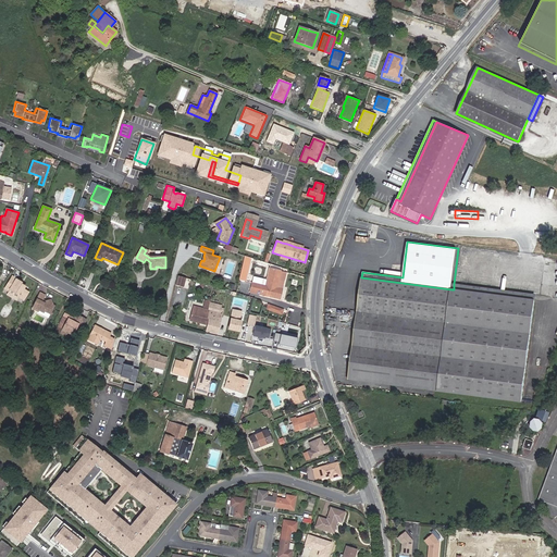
[(251,257),(245,256),(239,280),(245,281),(251,257)]
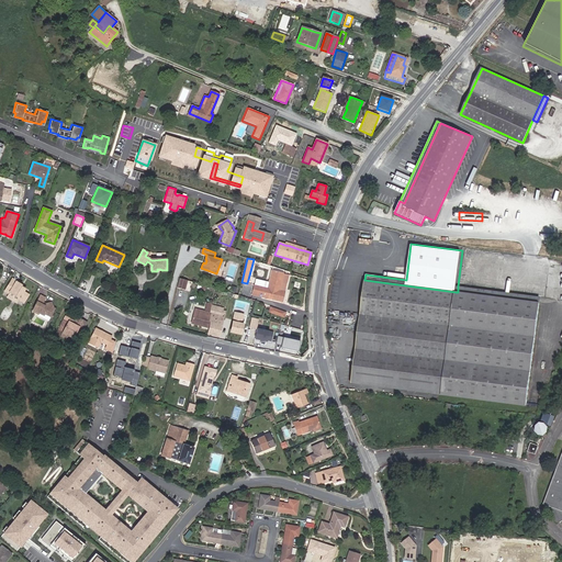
[(282,273),(271,271),(268,289),(255,285),(253,294),(281,301),(284,292),(279,291),(282,273)]
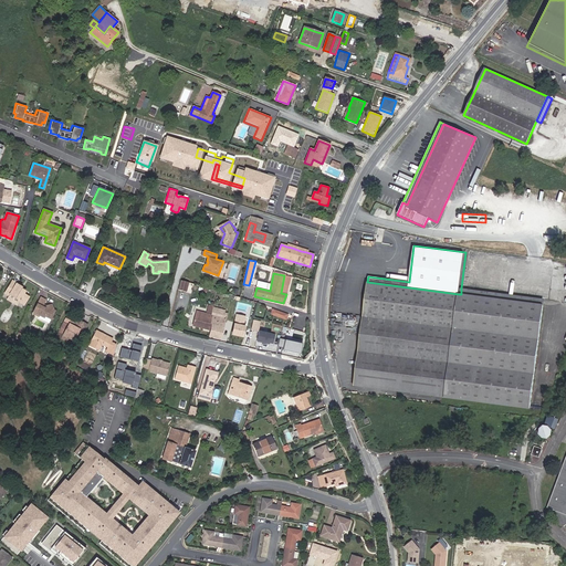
[(187,291),(189,282),(180,280),(178,290),(187,291)]
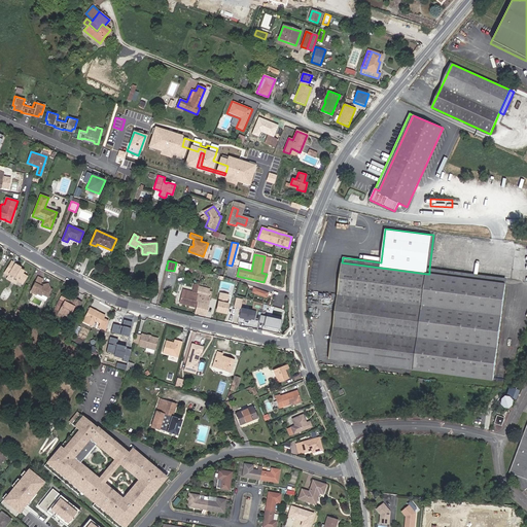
[(329,360),(415,371),(427,274),(342,262),(329,360)]
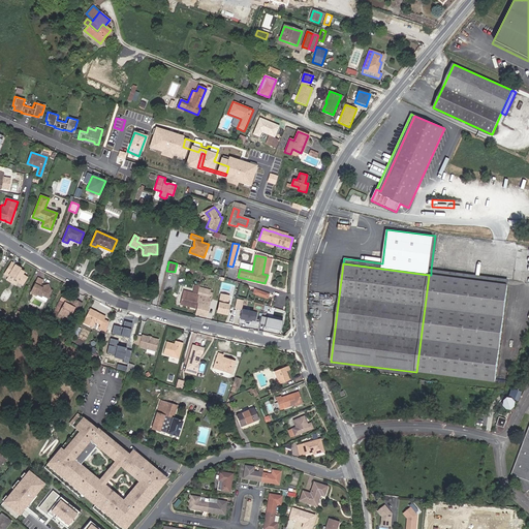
[(11,267),(8,265),(3,275),(12,280),(13,278),(17,281),(18,283),(21,285),(26,278),(21,275),(22,273),(19,271),(19,272),(17,271),(18,269),(14,267),(12,266),(11,267)]
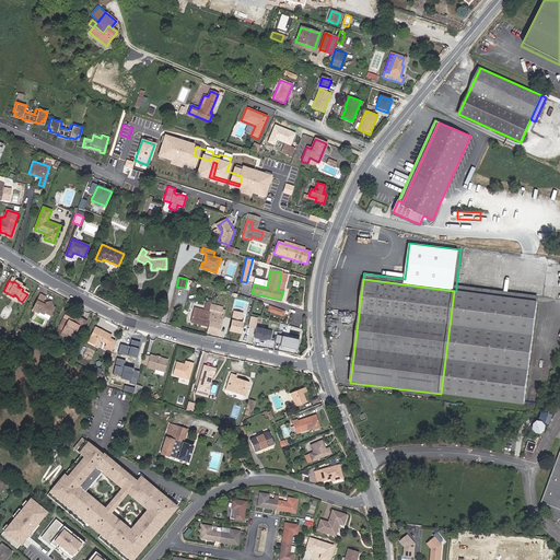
[(538,295),(461,286),(459,292),(537,302),(538,295)]
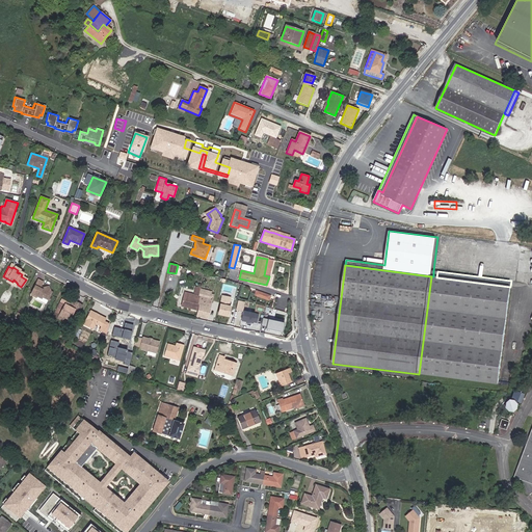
[(419,374),(423,375),(436,277),(433,276),(431,276),(419,374)]
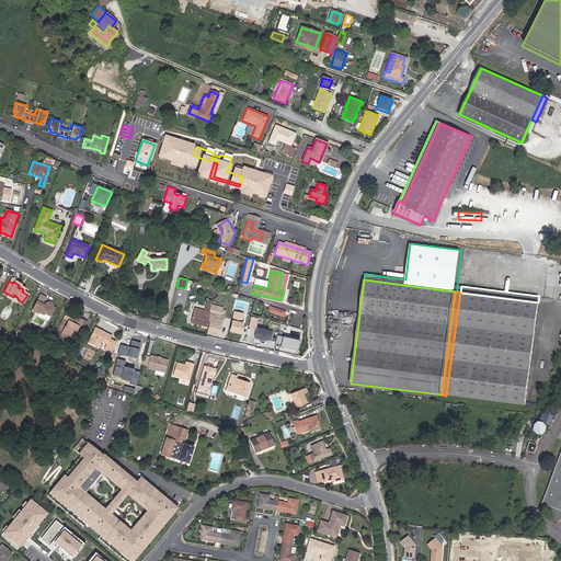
[(525,405),(538,302),(460,293),(446,396),(525,405)]
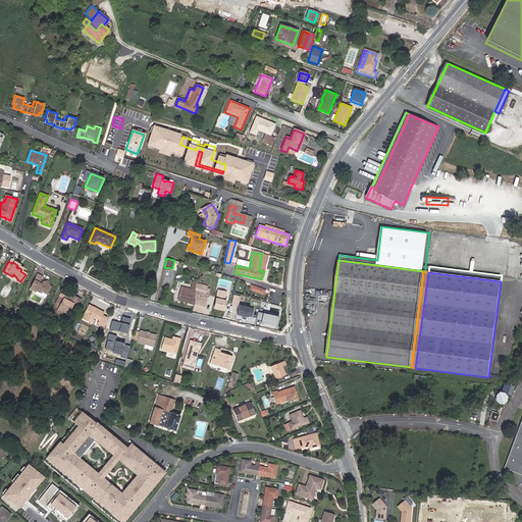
[(39,282),(41,277),(37,275),(29,290),(35,293),(35,292),(40,295),(40,293),(46,296),(50,288),(49,286),(42,282),(41,283),(39,282)]
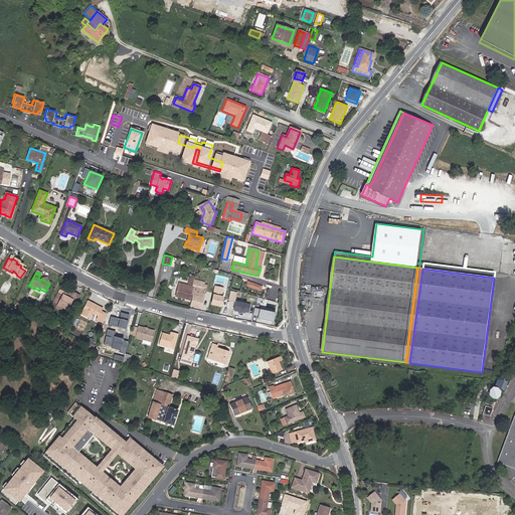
[(184,301),(190,303),(192,295),(190,295),(192,287),(191,286),(193,282),(194,279),(187,278),(189,272),(185,272),(183,280),(188,281),(187,285),(178,283),(175,296),(184,298),(184,301)]
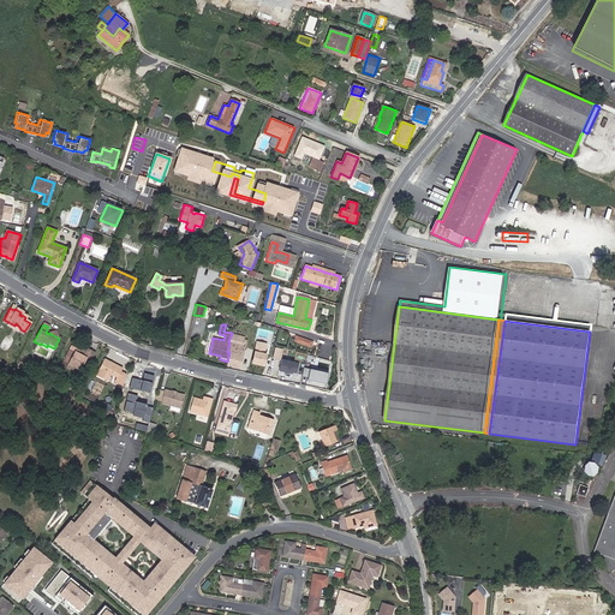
[(296,334),(293,341),(311,347),(314,341),(296,334)]
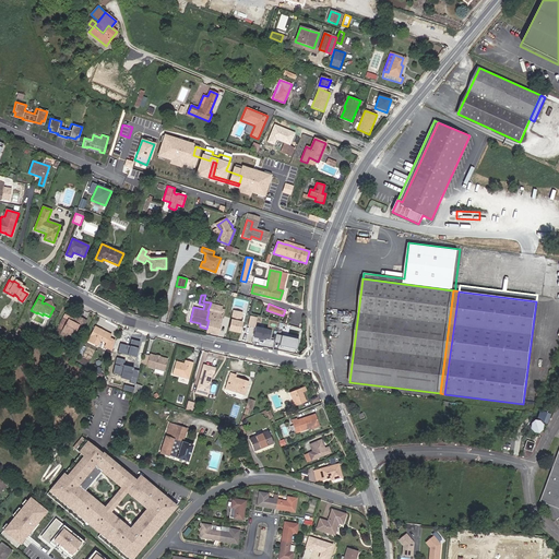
[(206,329),(206,331),(217,334),(223,309),(221,309),(210,306),(207,310),(209,311),(206,320),(209,320),(206,329)]
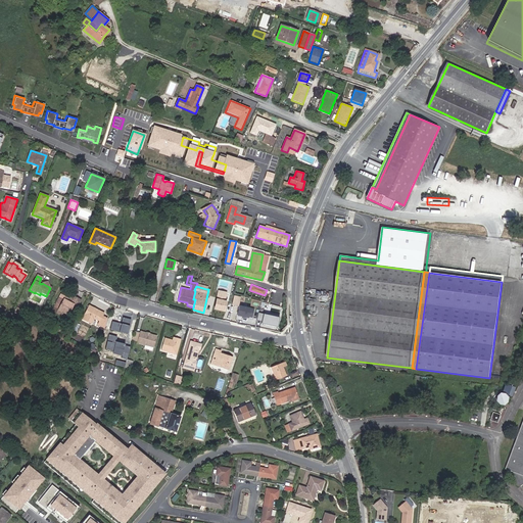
[(223,311),(227,292),(218,290),(217,298),(215,298),(212,308),(223,311)]
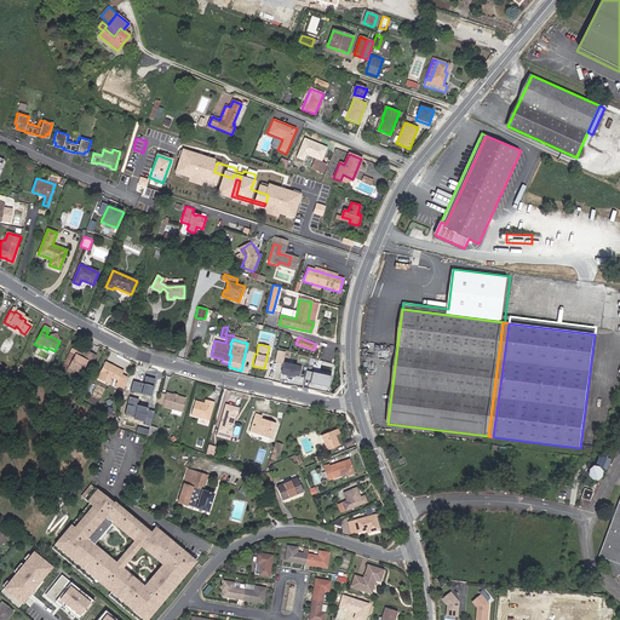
[(277,349),(275,360),(282,361),(285,351),(277,349)]
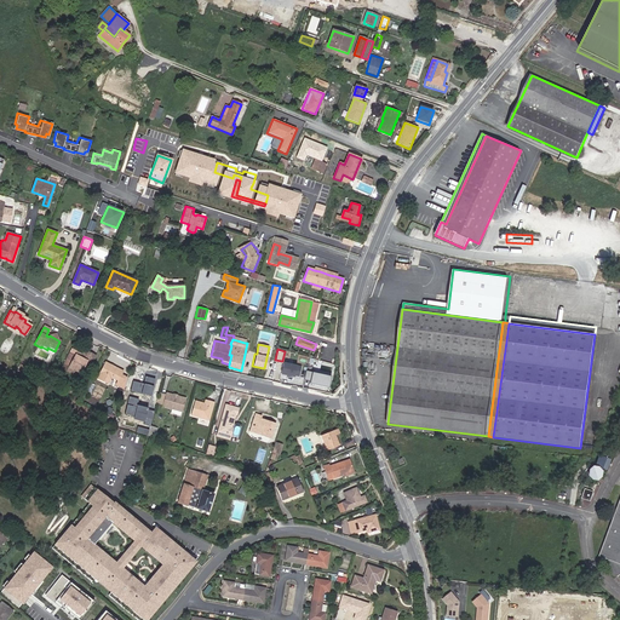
[(72,369),(78,373),(81,367),(85,368),(92,356),(82,350),(80,356),(79,359),(72,355),(73,351),(70,350),(62,365),(72,369)]
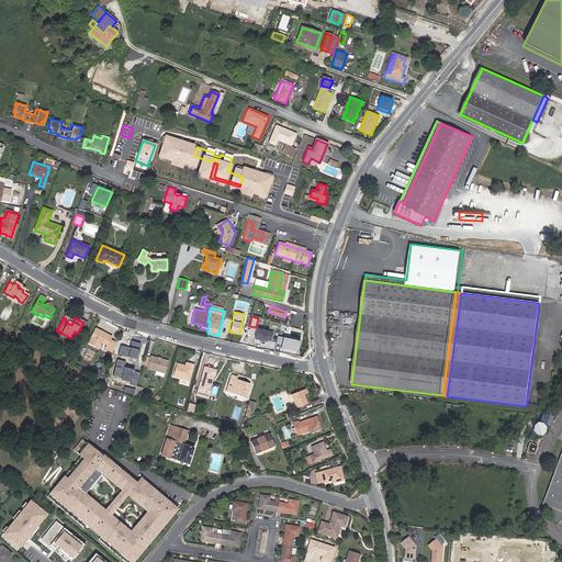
[(101,333),(94,328),(87,344),(96,348),(98,344),(102,344),(105,346),(103,350),(112,355),(115,345),(109,340),(111,337),(104,334),(103,335),(101,334),(101,333)]
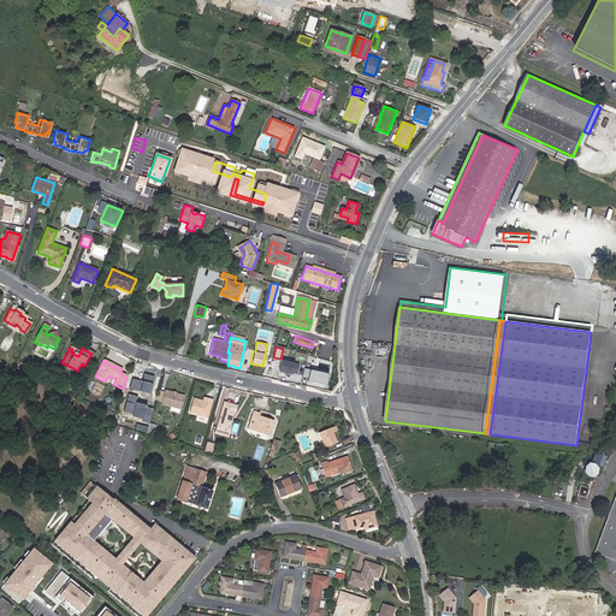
[(300,365),(280,360),(278,372),(297,375),(300,365)]
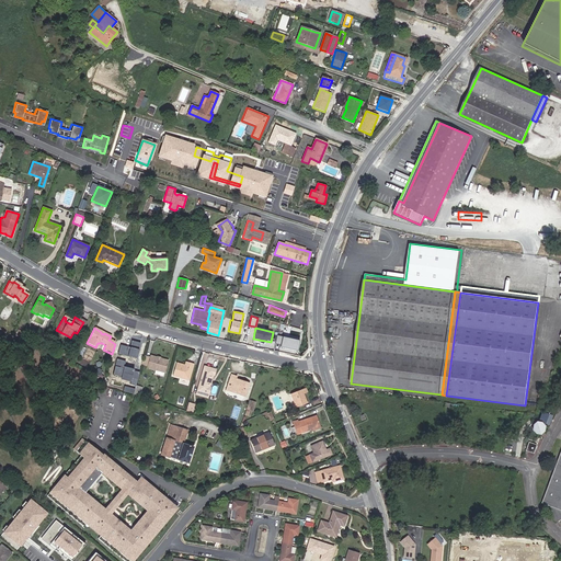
[(299,341),(282,338),(279,347),(297,352),(299,341)]
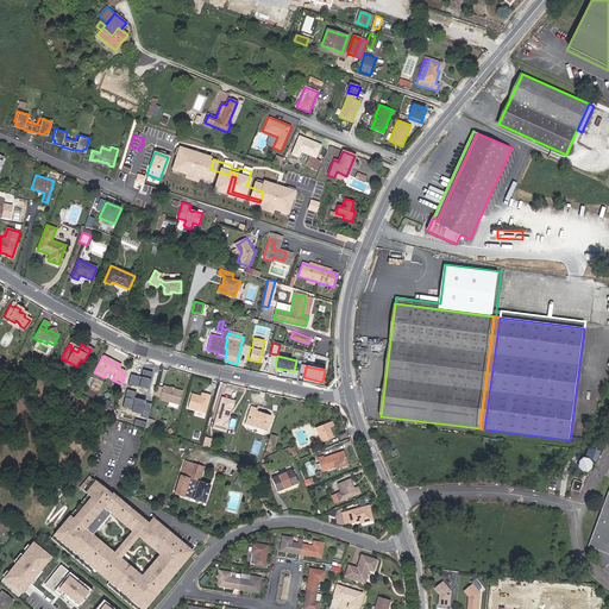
[(146,390),(131,385),(123,414),(138,419),(146,390)]
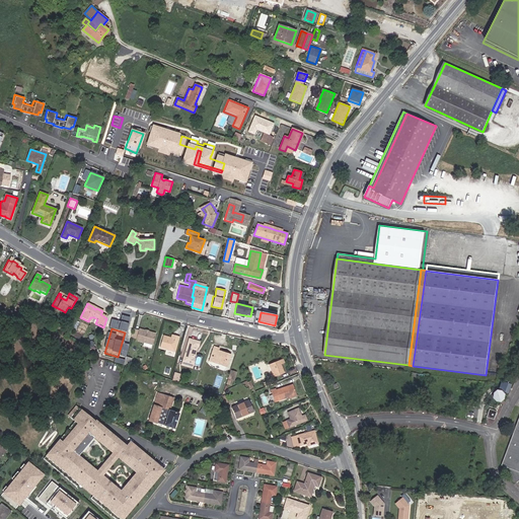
[(136,339),(153,344),(155,334),(139,328),(136,339)]
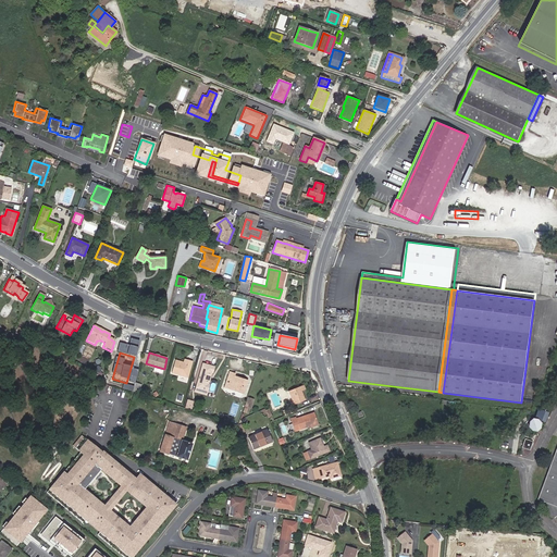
[(192,361),(187,360),(185,368),(183,368),(182,366),(183,364),(174,362),(171,373),(186,378),(192,361)]
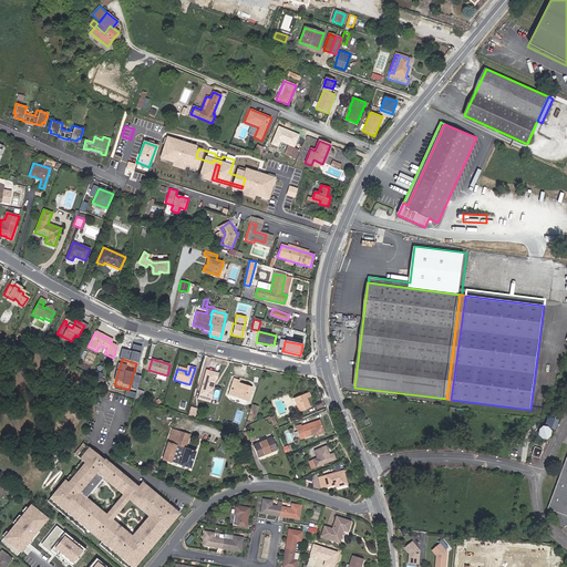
[(206,371),(199,395),(210,399),(213,392),(210,392),(214,379),(216,379),(217,374),(206,371)]
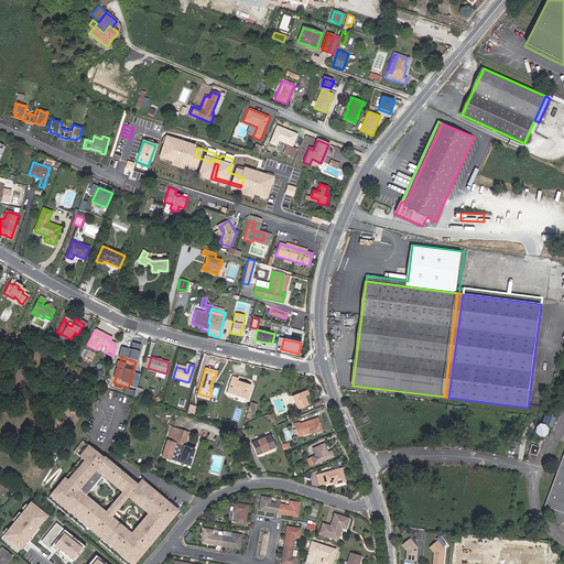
[(246,399),(250,386),(235,380),(235,378),(232,377),(230,383),(232,384),(229,393),(246,399)]
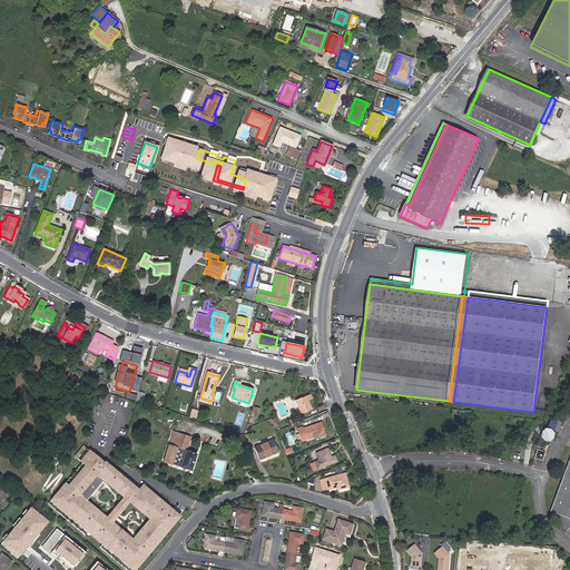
[(311,394),(295,401),(298,411),(297,411),(300,414),(312,410),(308,401),(313,399),(311,394)]
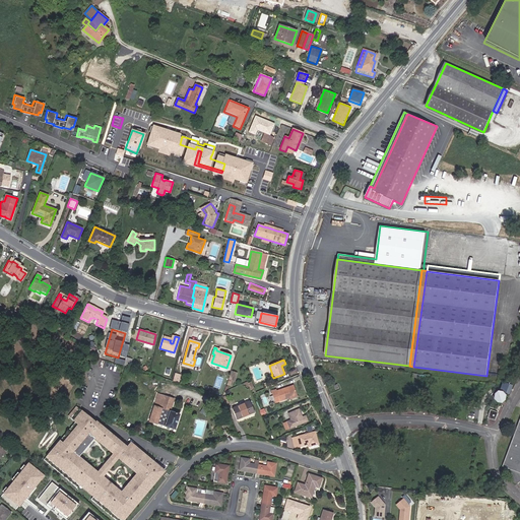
[(508,384),(505,382),(501,392),(500,392),(498,392),(497,394),(496,395),(496,396),(496,398),(497,399),(497,400),(498,401),(500,402),(502,402),(503,402),(505,400),(506,398),(506,396),(506,394),(505,393),(504,392),(505,391),(507,392),(510,385),(510,384),(512,384),(513,383),(514,382),(514,381),(515,379),(514,377),(513,376),(511,375),(510,375),(509,376),(508,376),(507,377),(506,378),(506,380),(507,381),(508,383),(508,384)]
